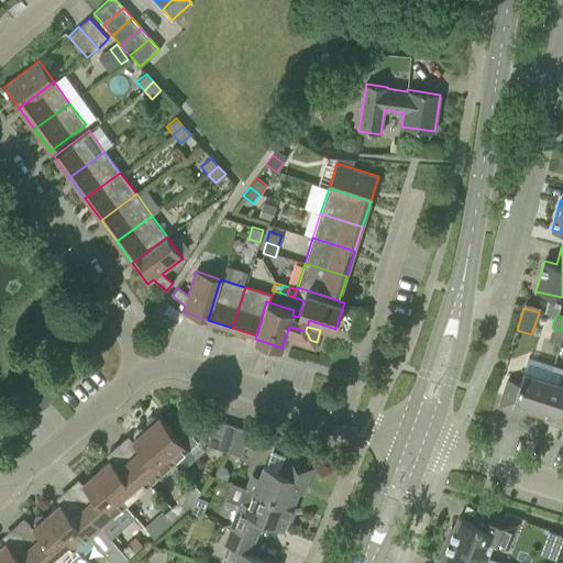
[(290,341),(299,344),(304,331),(295,328),(290,341)]
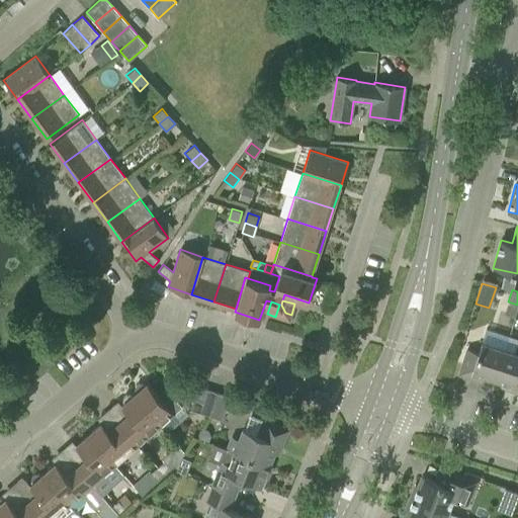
[(275,317),(283,319),(285,313),(281,305),(279,305),(275,317)]
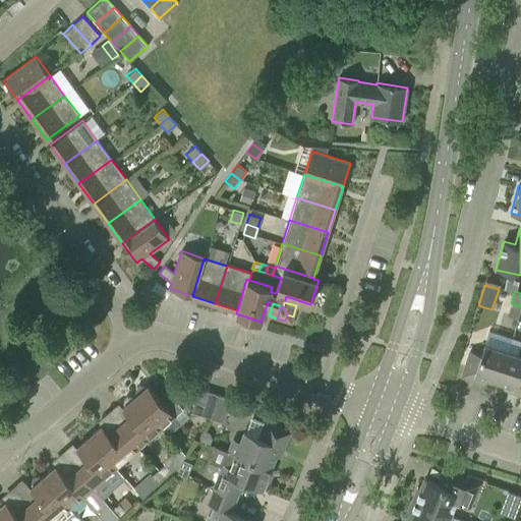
[(485,379),(498,383),(507,351),(504,350),(484,344),(481,354),(469,351),(461,377),(484,384),(485,379)]
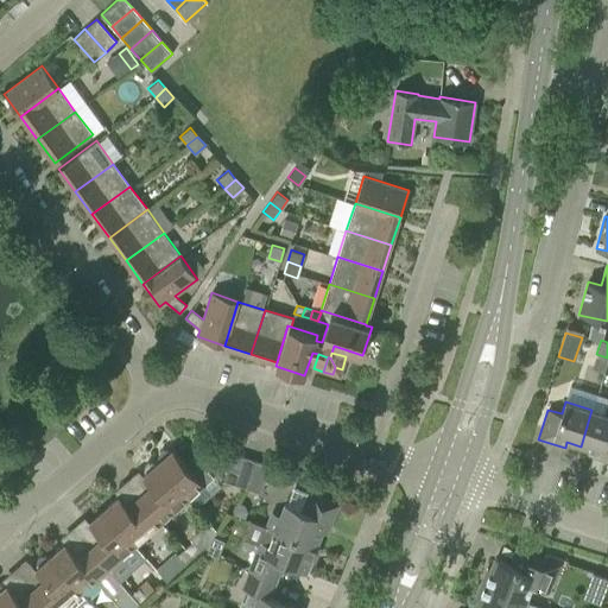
[(591,456),(605,460),(607,448),(607,403),(605,413),(591,410),(581,447),(594,450),(591,456)]
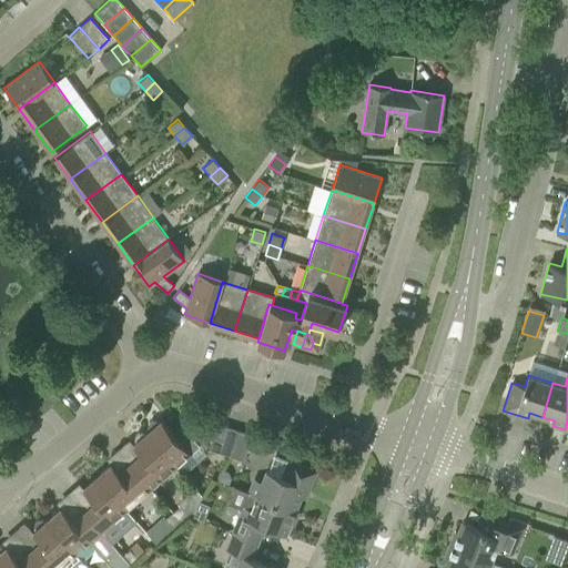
[(149,430),(146,432),(176,466),(200,445),(182,426),(173,434),(161,419),(159,422),(155,421),(151,419),(149,423),(148,427),(149,430)]
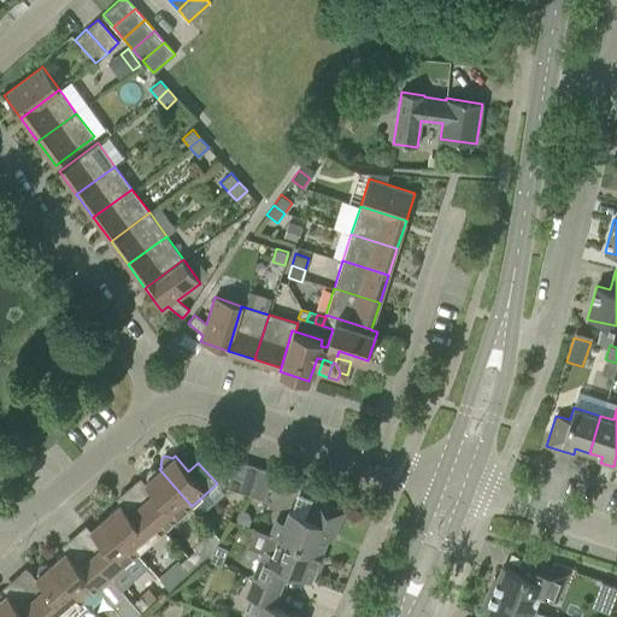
[(234,489),(250,495),(258,468),(233,459),(228,474),(238,476),(234,489)]
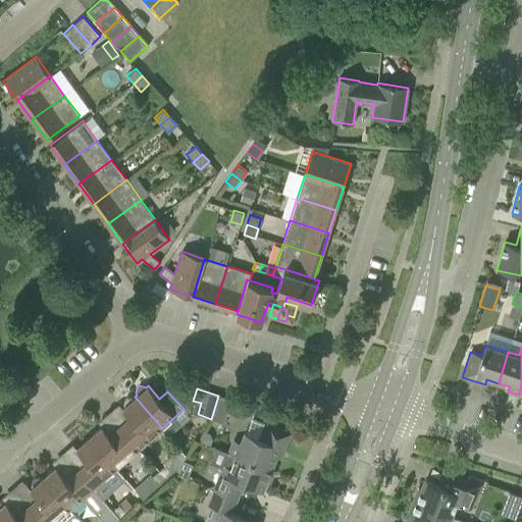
[(218,396),(211,419),(224,423),(231,400),(218,396)]
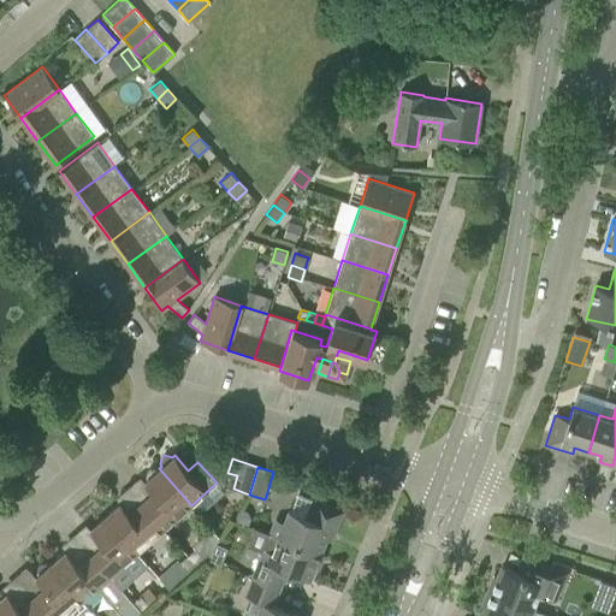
[(158,497),(146,508),(164,528),(191,505),(159,468),(158,471),(154,468),(149,468),(146,472),(146,477),(147,480),(144,481),(158,497)]
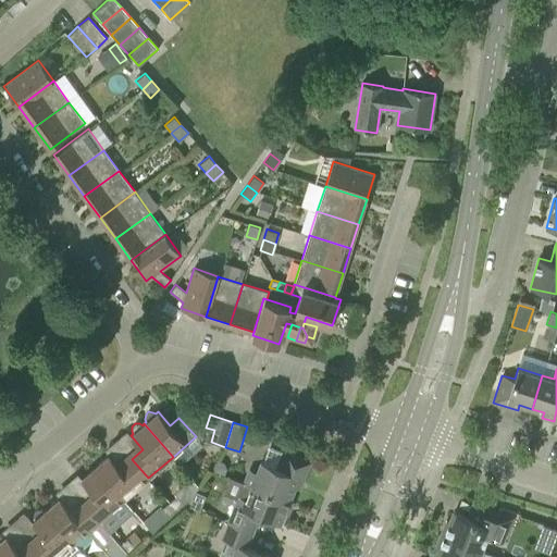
[(248,472),(244,483),(251,485),(289,500),(289,499),(297,482),(301,484),(310,462),(285,453),(285,454),(269,447),(262,461),(261,461),(256,475),(248,472)]
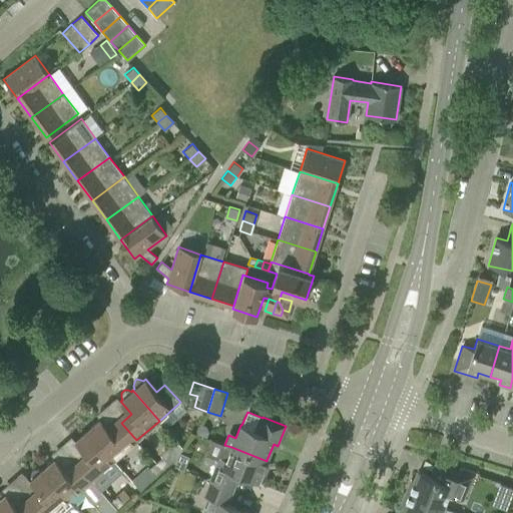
[(100,419),(87,430),(114,460),(136,440),(121,423),(111,431),(100,419)]
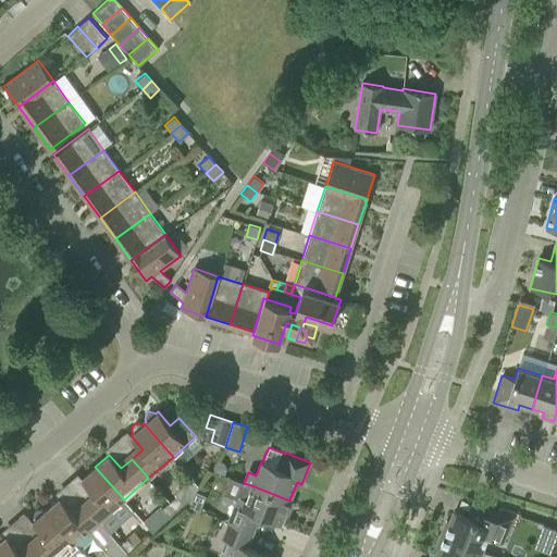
[(95,467),(82,479),(94,492),(83,502),(99,521),(124,499),(95,467)]
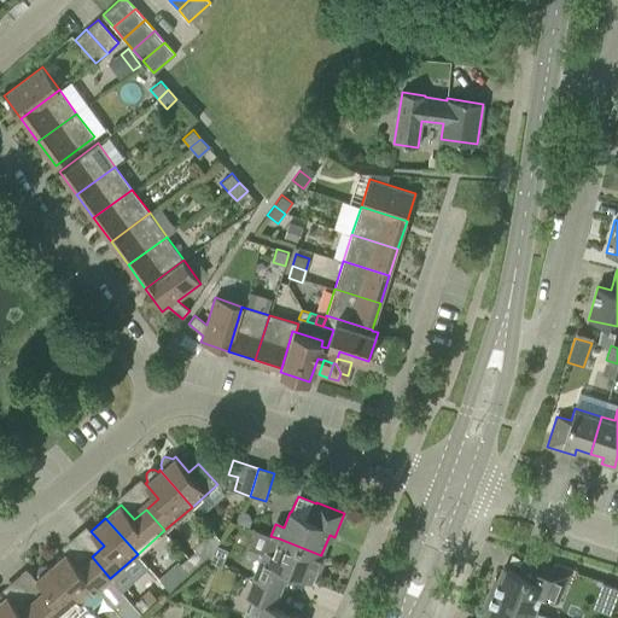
[(264,551),(254,578),(280,590),(287,572),(310,582),(316,569),(319,570),(325,555),(321,554),(321,555),(279,538),(270,536),(264,551)]
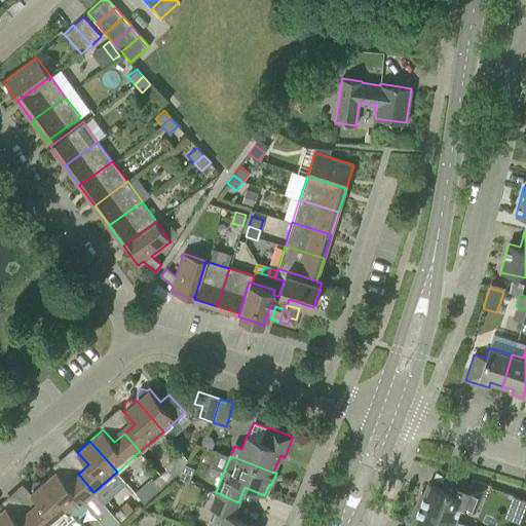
[(185,463),(177,476),(188,481),(194,467),(185,463)]
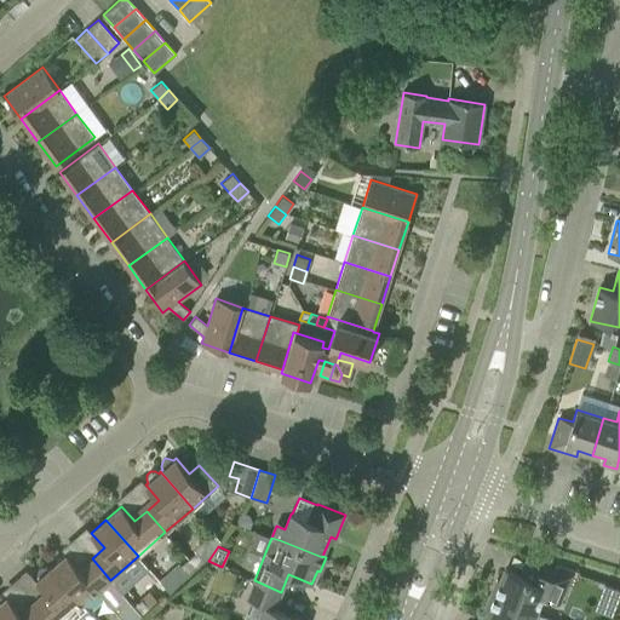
[(196,551),(188,558),(197,569),(206,562),(196,551)]
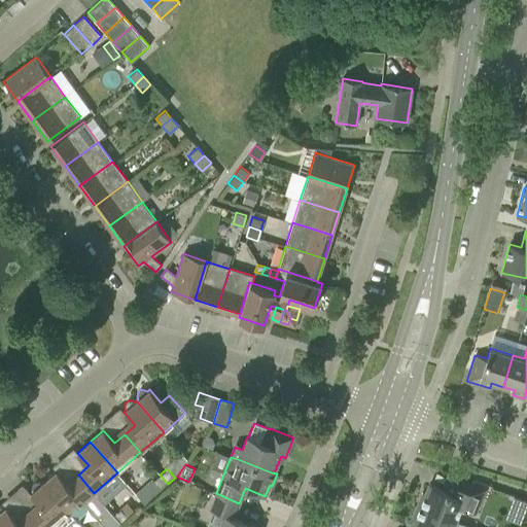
[(57,470),(43,482),(70,513),(94,493),(78,475),(68,484),(57,470)]
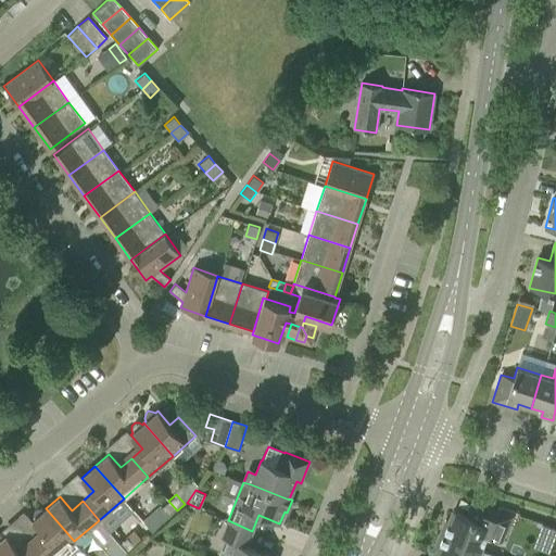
[(168,501),(144,522),(153,532),(177,510),(168,501)]
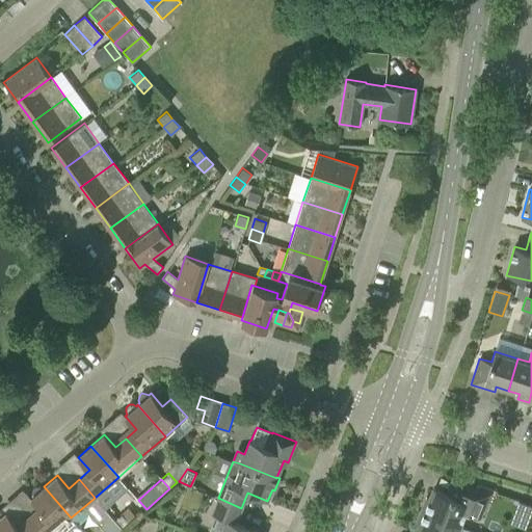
[(426,497),(421,509),(460,526),(466,512),(479,519),(481,513),(489,495),(458,482),(453,496),(433,487),(429,498),(426,497)]
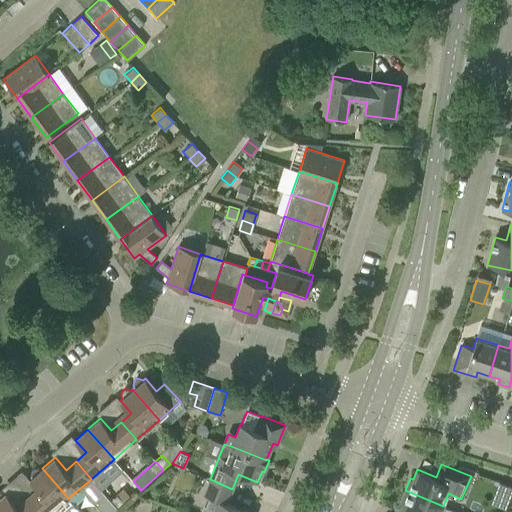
[(32,499),(31,501),(40,511),(77,511),(78,511),(68,499),(68,498),(42,468),(40,470),(38,468),(34,468),(31,470),(31,475),(32,477),(29,479),(41,492),(32,499)]
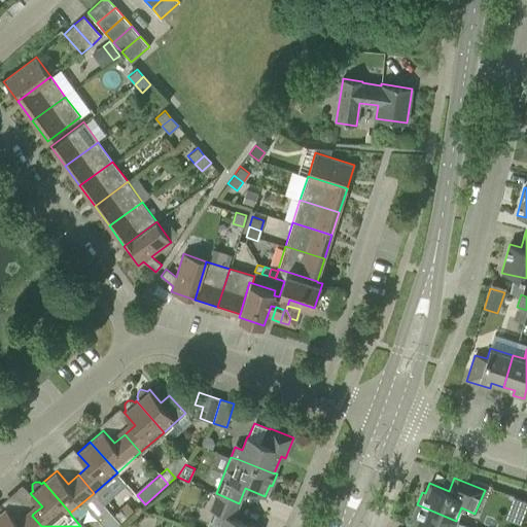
[(220,525),(219,526),(254,526),(233,518),(239,503),(216,493),(210,510),(216,512),(212,521),(220,525)]
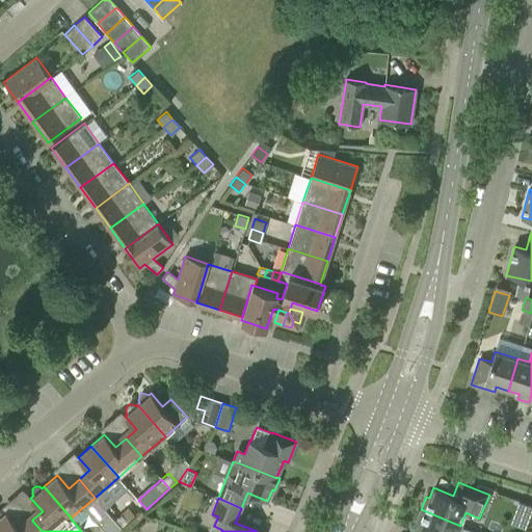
[(138,500),(114,521),(123,530),(147,509),(138,500)]
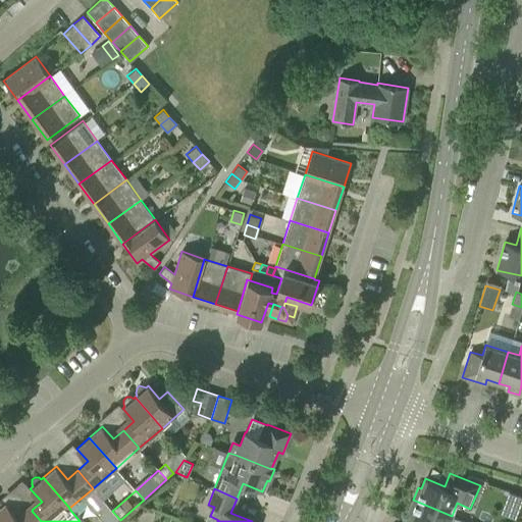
[(521,496),(509,491),(507,496),(521,501),(521,499),(521,496)]
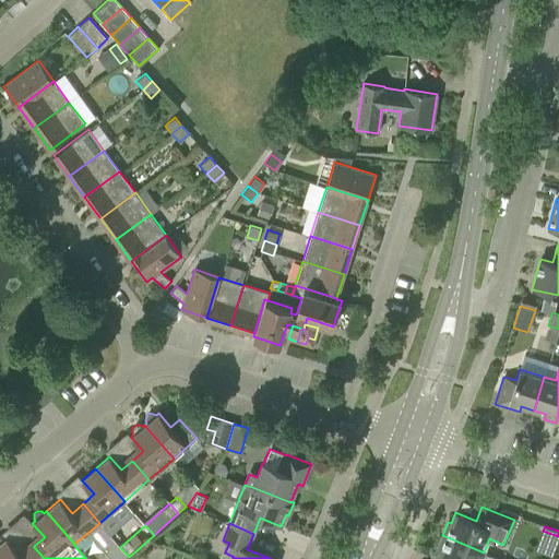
[(497,558),(498,558),(484,552),(442,535),(437,548),(440,549),(436,558),(497,558)]
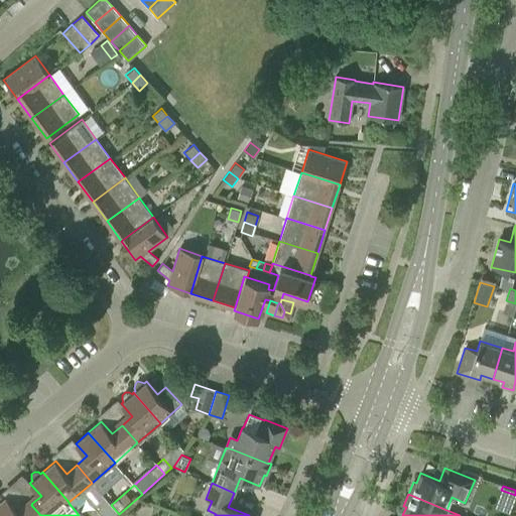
[(0,515),(40,515),(31,505),(29,506),(25,502),(17,509),(6,496),(4,498),(1,497),(0,496),(0,515)]
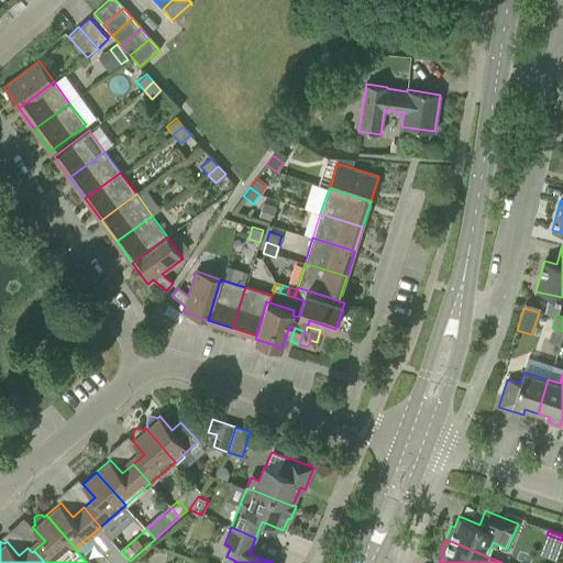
[(121,551),(117,544),(105,554),(111,562),(127,562),(130,561),(121,551)]
